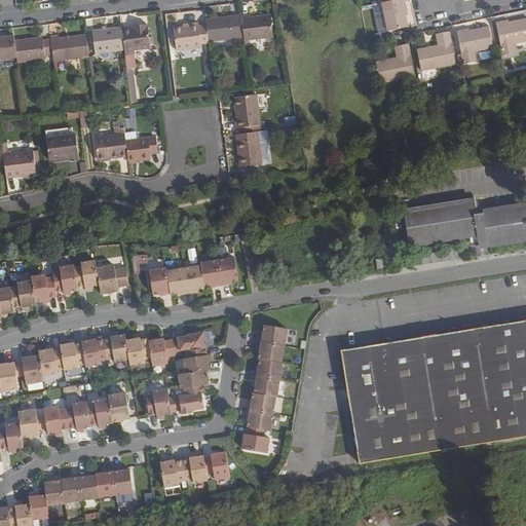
[(387,29),(388,32),(408,28),(405,15),(404,8),(406,7),(405,1),(387,5),(374,7),(378,31),(387,29)]
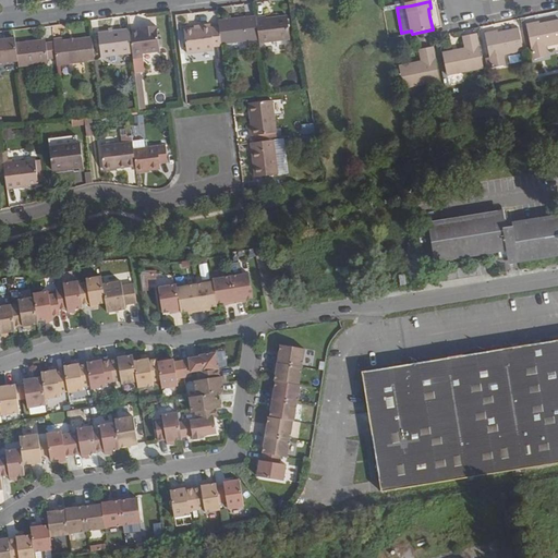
[(266,17),(256,19),(258,34),(259,43),(290,39),(288,16),(266,20),(266,17)]
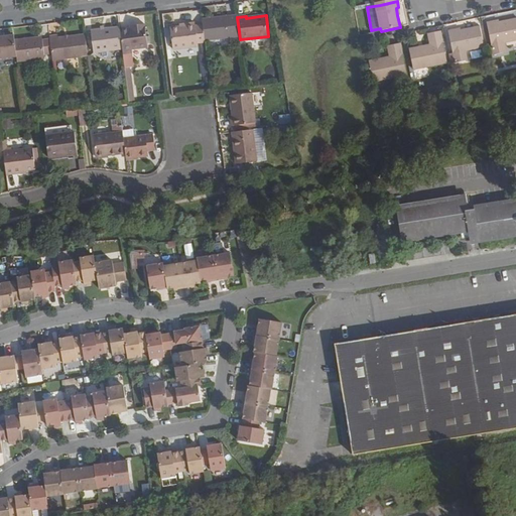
[(203,20),(203,24),(205,40),(229,37),(229,32),(239,31),(237,17),(237,16),(203,20)]
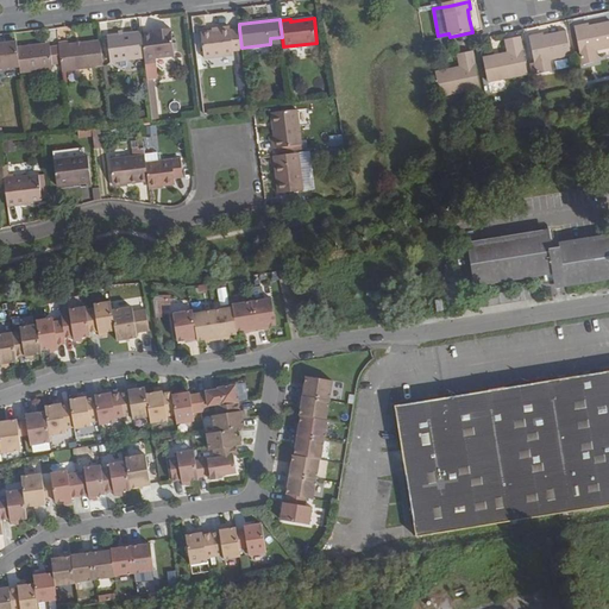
[(608,23),(589,26),(588,25),(575,27),(582,66),(597,62),(595,51),(608,48),(608,23)]
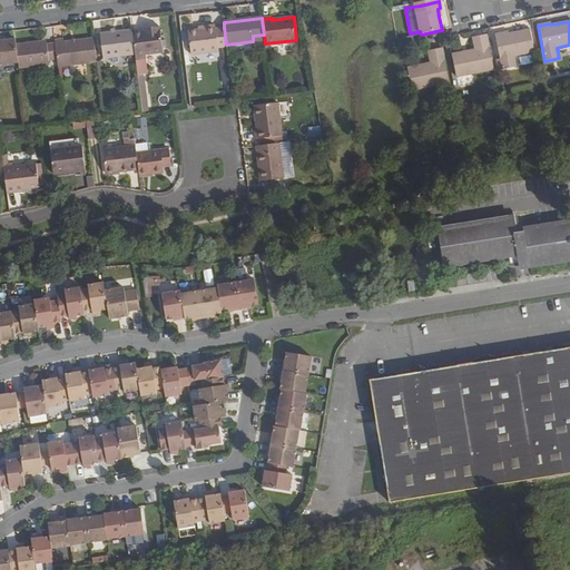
[(218,52),(218,49),(226,48),(226,45),(224,27),(215,28),(215,25),(205,26),(205,29),(198,29),(188,30),(190,56),(218,52)]
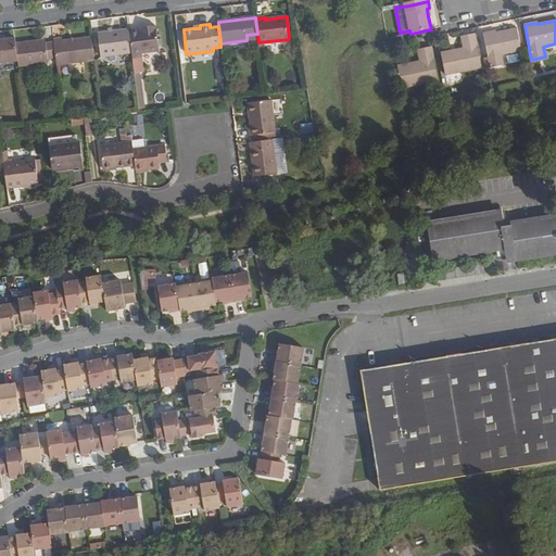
[(160,52),(156,27),(144,28),(144,30),(129,33),(131,53),(133,60),(134,73),(137,72),(141,72),(139,59),(140,58),(140,55),(160,52)]
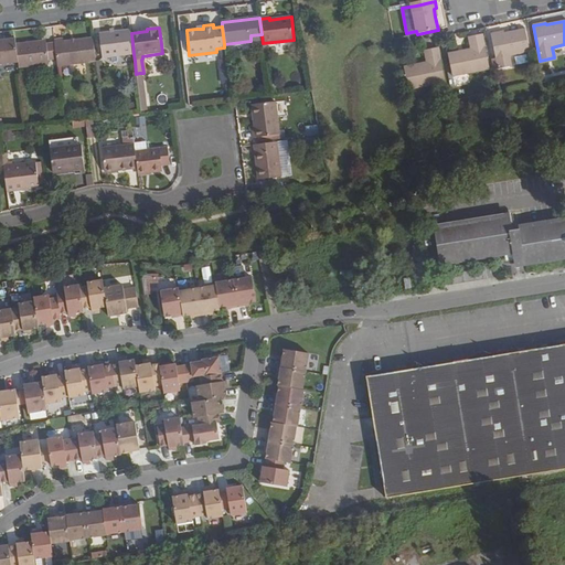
[(504,33),(503,31),(491,34),(499,68),(512,66),(510,56),(530,52),(525,29),(504,33)]
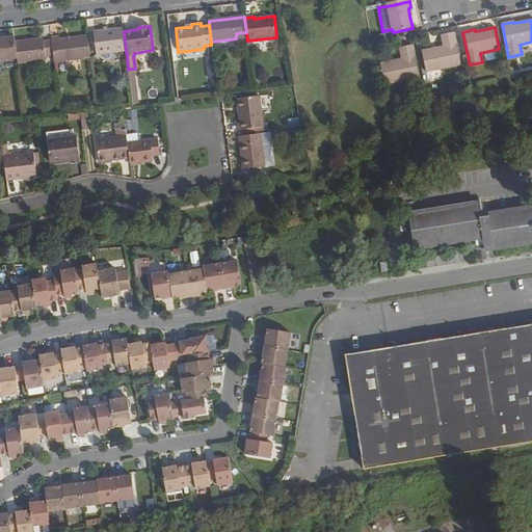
[(94,32),(97,54),(126,51),(124,31),(124,28),(94,32)]
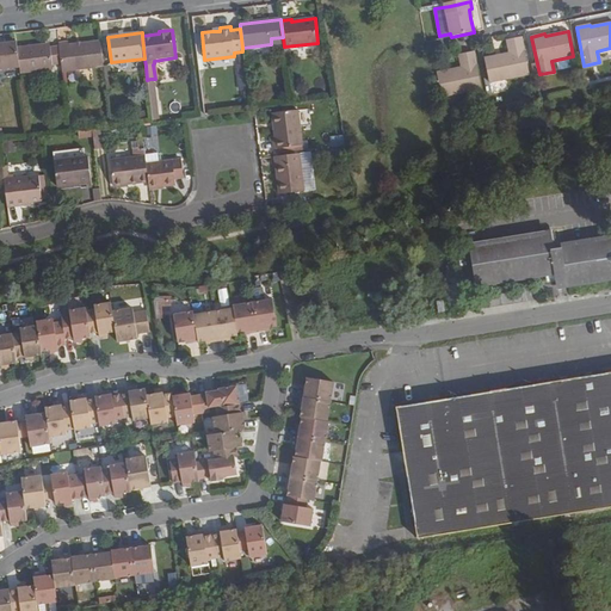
[(506,41),(508,54),(486,59),(491,82),(529,74),(522,38),(506,41)]
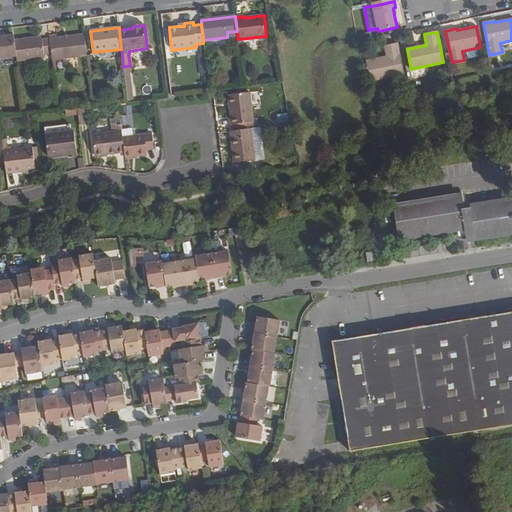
[(0,59),(16,58),(14,40),(14,35),(0,36),(0,59)]
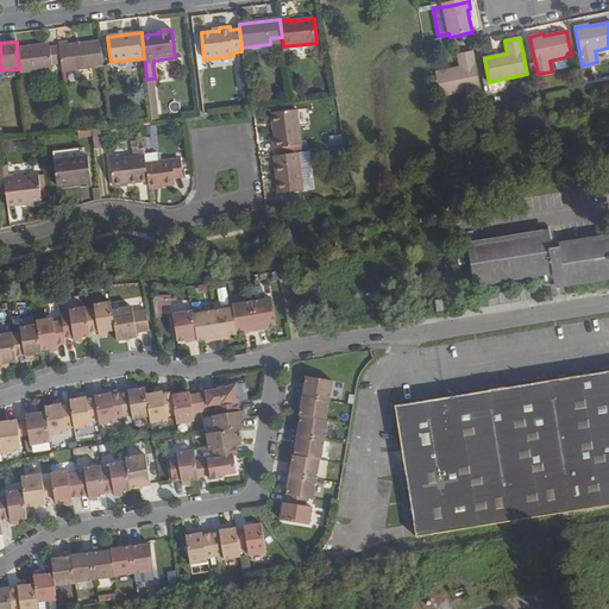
[(58,43),(60,46),(62,64),(62,71),(104,68),(100,42),(68,44),(68,42),(58,43)]
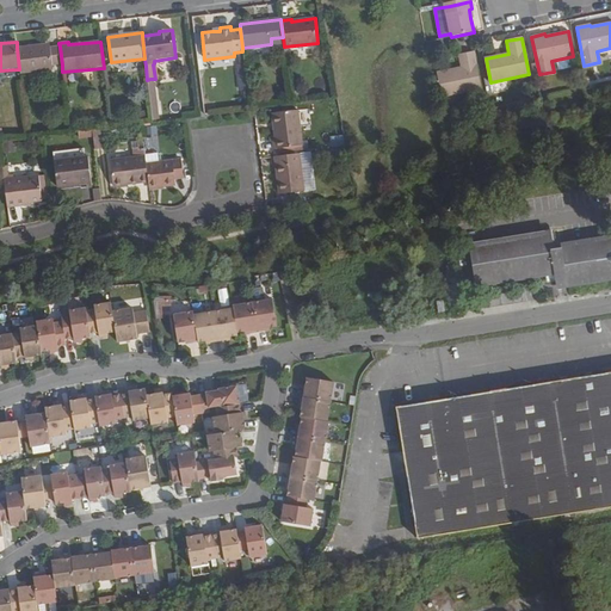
[(34,47),(17,48),(19,69),(20,74),(54,69),(53,66),(62,65),(60,47),(51,48),(34,50),(34,47)]
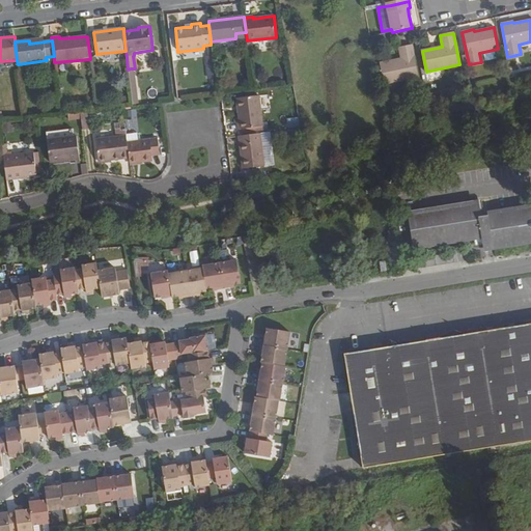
[(399,48),(401,58),(380,63),(385,84),(419,77),(412,45),(399,48)]
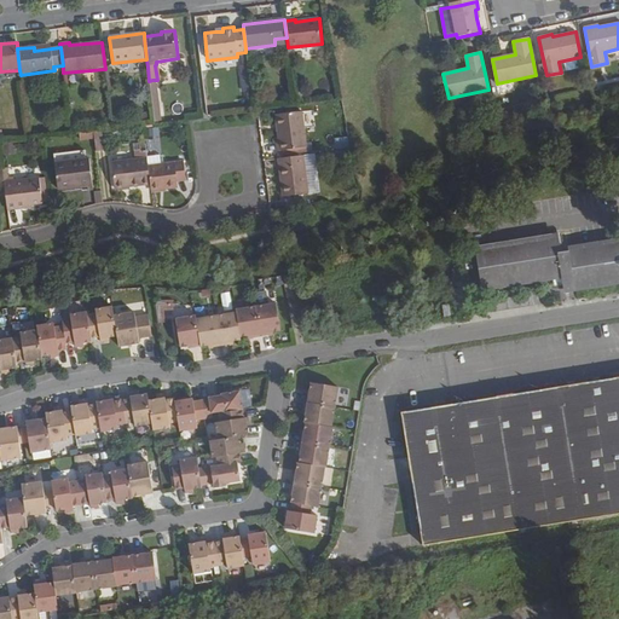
[(580,68),(578,58),(559,62),(561,73),(580,68)]
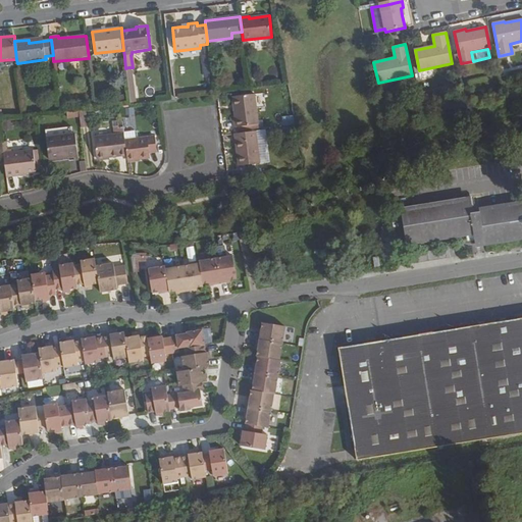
[(258,124),(254,94),(232,96),(236,118),(233,119),(235,127),(258,124)]
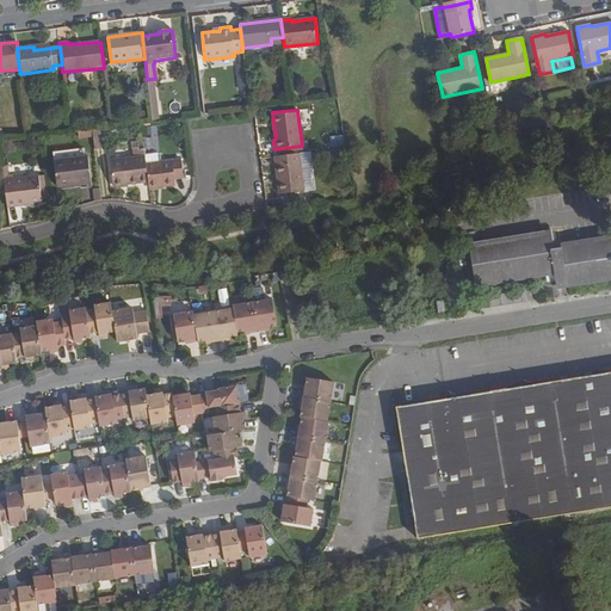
[(111,148),(107,127),(92,129),(94,149),(111,148)]
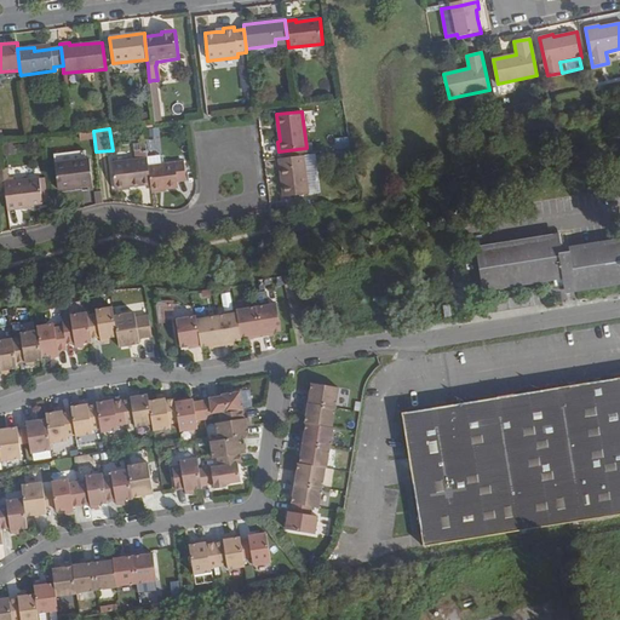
[(13,141),(0,142),(0,149),(1,159),(15,158),(13,141)]
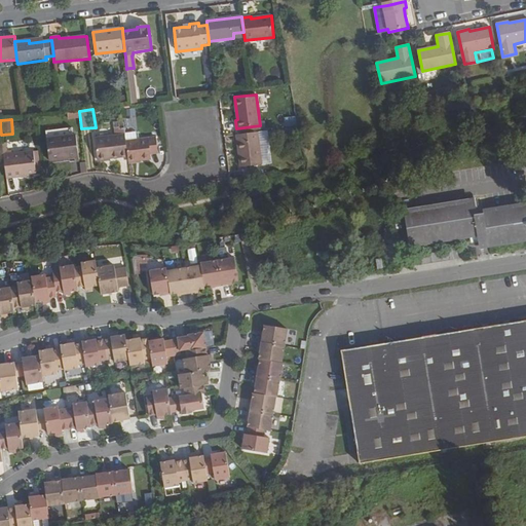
[(46,130),(49,160),(69,158),(79,157),(76,135),(74,135),(73,127),(46,130)]
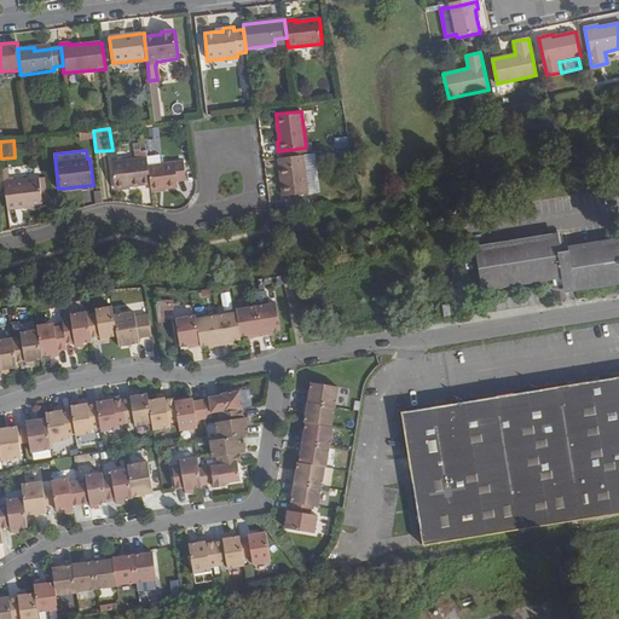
[(158,155),(146,157),(146,160),(148,166),(162,165),(162,157),(158,155)]
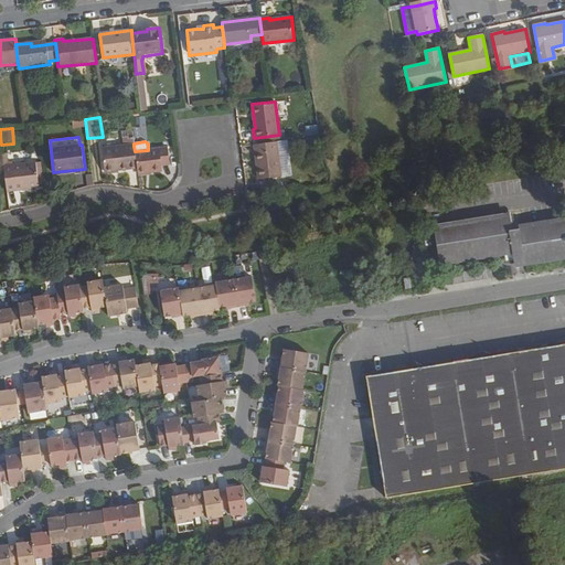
[(258,180),(281,178),(277,142),(254,146),(258,180)]
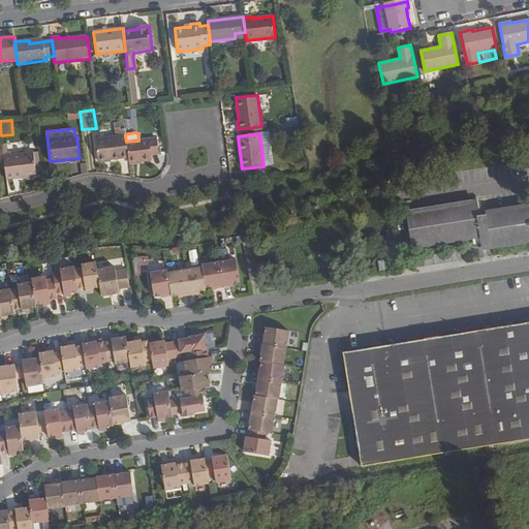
[(95,139),(98,160),(128,157),(126,142),(125,136),(95,139)]
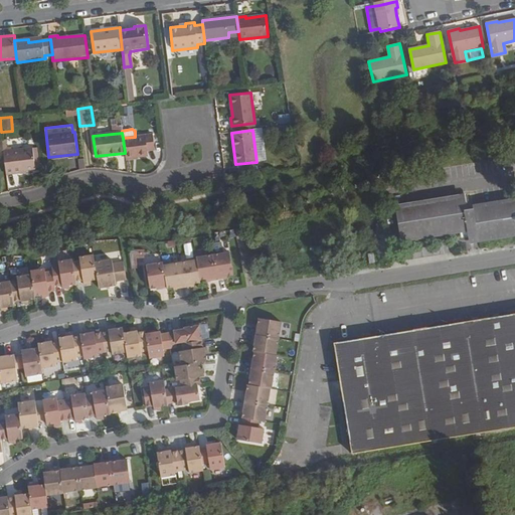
[(135,137),(123,138),(125,153),(125,159),(148,156),(148,151),(154,150),(152,135),(135,137)]
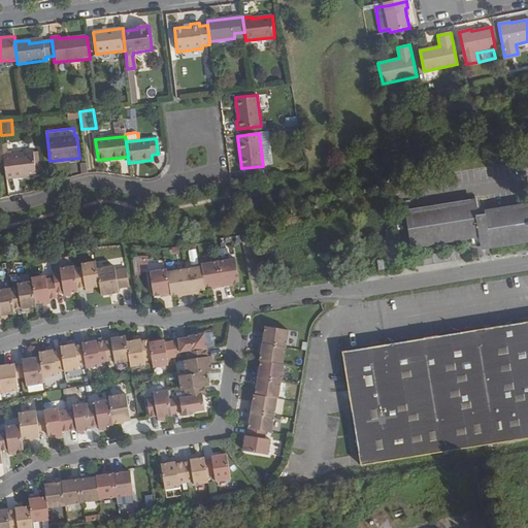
[(3,156),(4,160),(4,166),(6,180),(15,178),(15,176),(27,175),(35,174),(32,153),(7,156),(3,156)]
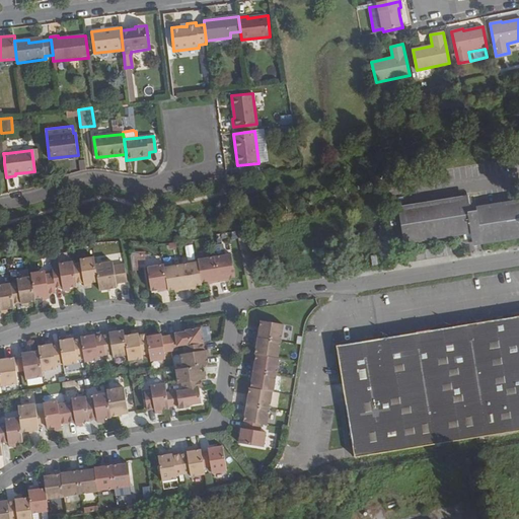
[(466,197),(399,208),(405,244),(464,235),(464,232),(409,240),(404,211),(467,201),(466,197)]
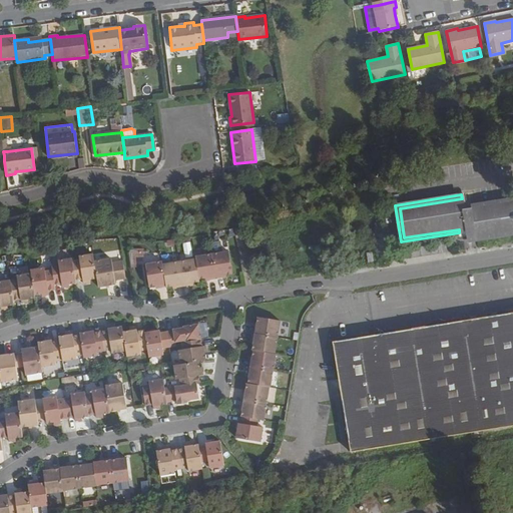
[(464,209),(512,201),(512,231),(470,239),(470,242),(512,235),(512,197),(463,205),(464,209)]
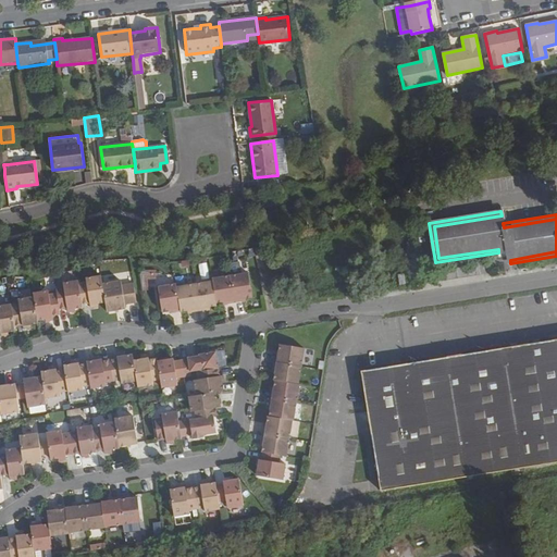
[(502,215),(434,226),(438,258),(498,249),(498,252),(499,257),(503,259),(509,258),(510,260),(556,251),(556,219),(504,227),(503,223),(502,215)]
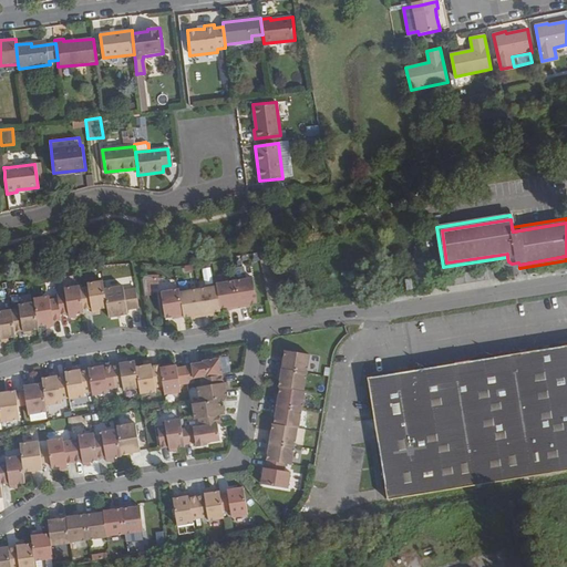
[(233,268),(235,280),(238,306),(239,308),(247,307),(247,305),(248,305),(257,302),(253,277),(244,279),(243,267),(233,268)]
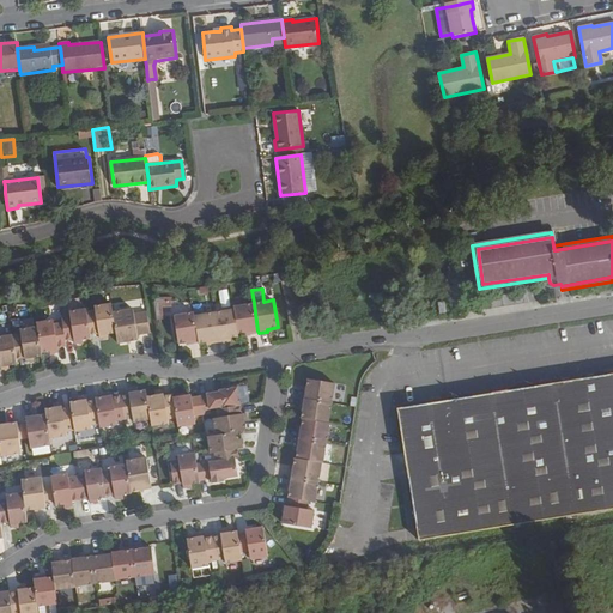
[(157,317),(173,314),(169,296),(153,299),(157,317)]
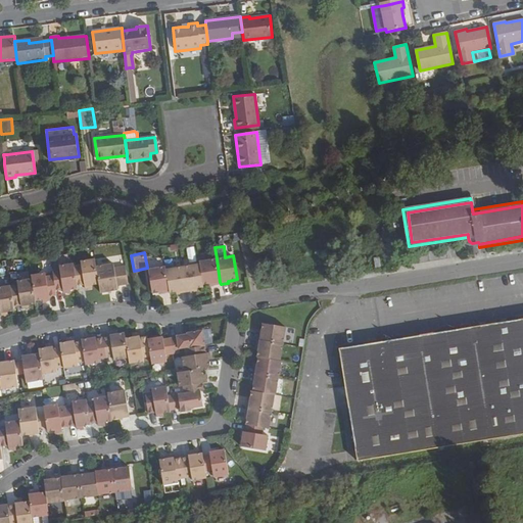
[(95,258),(81,262),(81,265),(75,266),(78,286),(84,285),(85,286),(85,288),(92,288),(92,285),(99,284),(96,267),(95,258)]
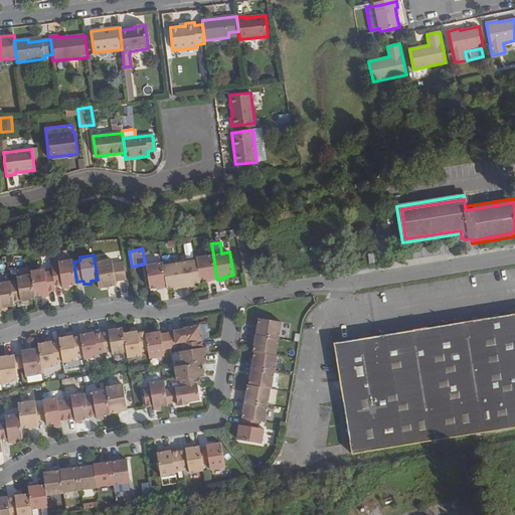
[(216,278),(213,254),(196,258),(197,260),(200,281),(208,280),(209,280),(209,281),(217,280),(216,278)]
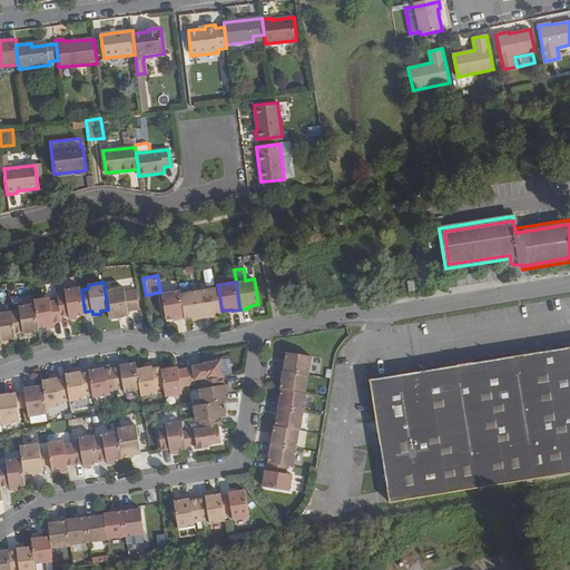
[(58,301),(61,317),(69,316),(69,317),(69,320),(77,318),(77,316),(85,315),(85,312),(81,290),(80,287),(65,291),(66,294),(58,295),(58,301)]
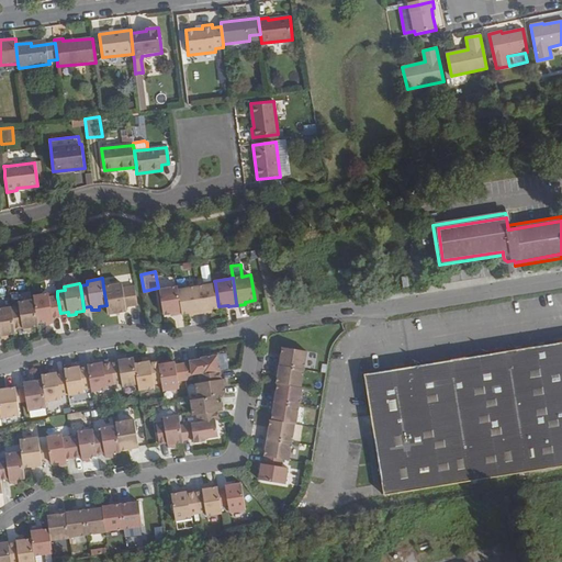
[(123,283),(103,287),(107,305),(108,315),(127,312),(126,307),(123,288),(123,283)]
